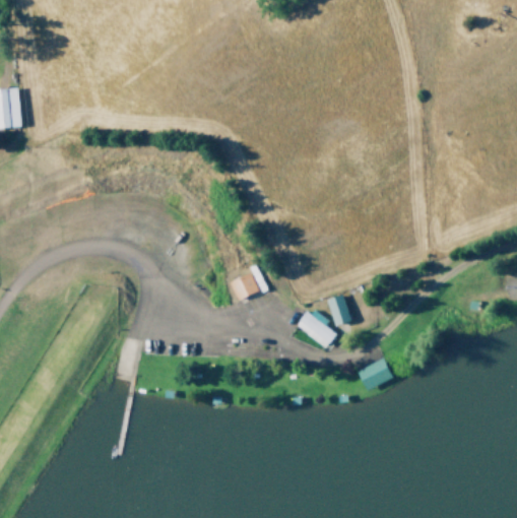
[(17,87),(0,88),(0,128),(21,126),(17,87)]
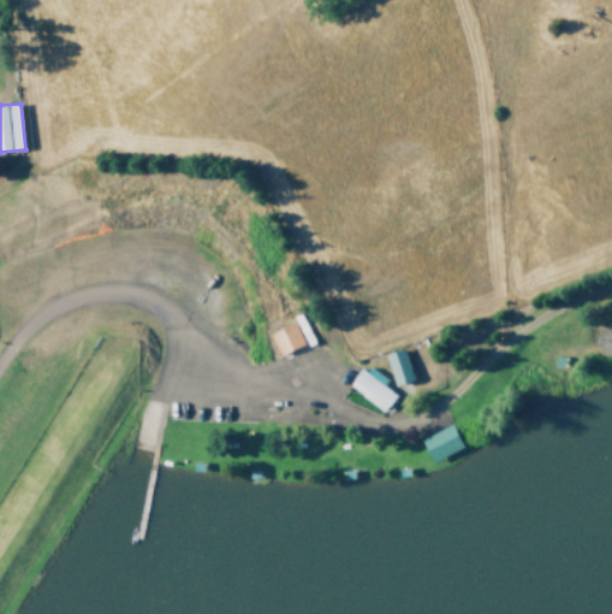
[(307,346),(297,323),(272,334),(281,355),(307,346)]
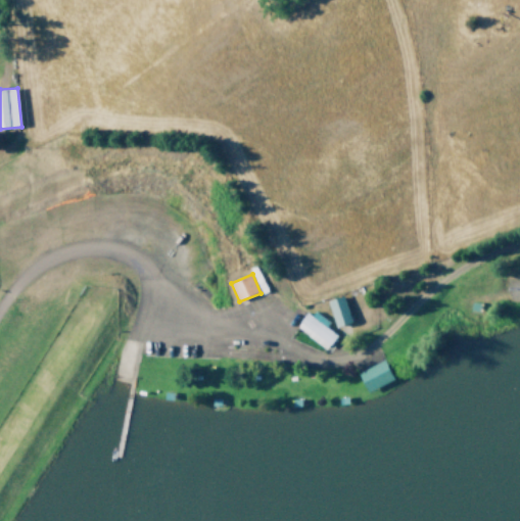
[(353,322),(345,296),(329,301),(337,327),(353,322)]
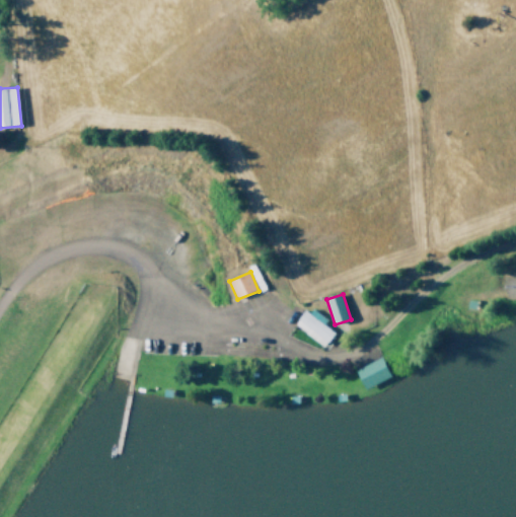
[(295,329),(328,346),(335,331),(324,327),(327,319),(305,309),(295,329)]
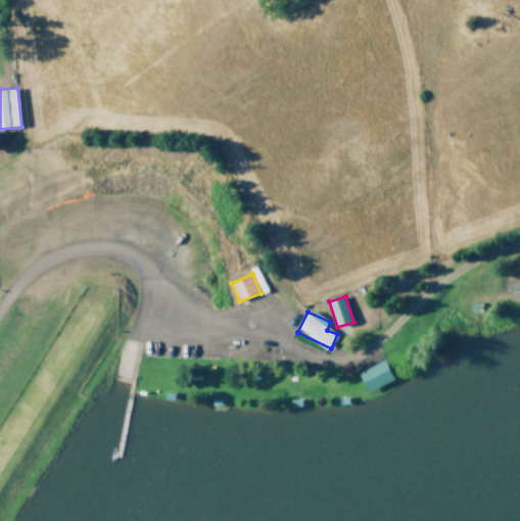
[(370,393),(395,380),(385,360),(360,373),(370,393)]
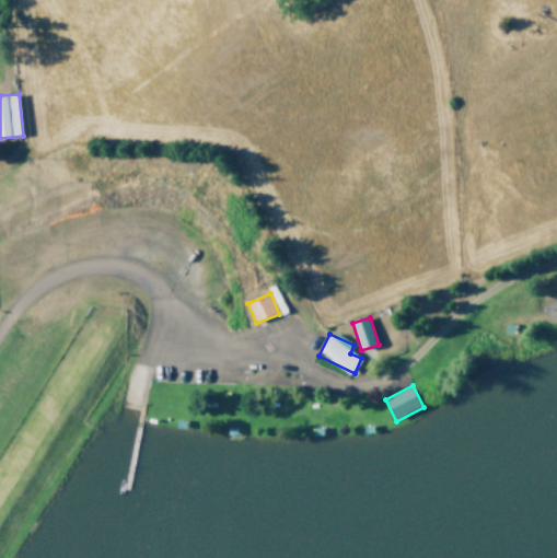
All buildings are outlined.
